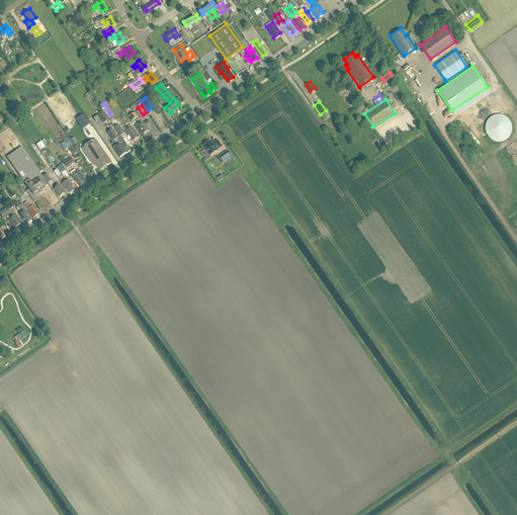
[(138,114),(140,113),(138,111),(137,112),(135,109),(127,114),(131,118),(137,113),(138,114)]
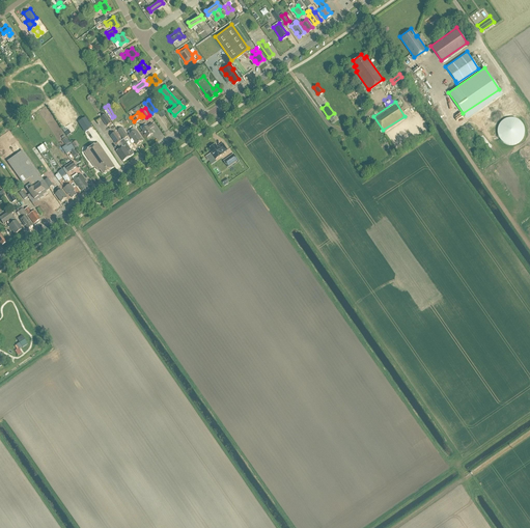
[(105,113),(100,116),(106,124),(111,121),(105,113)]
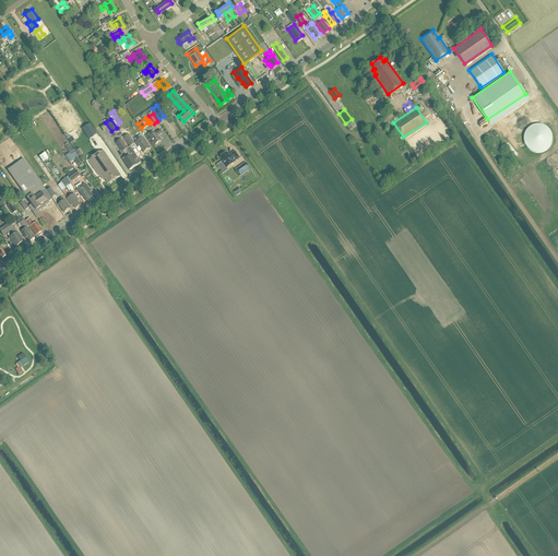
[(88,135),(96,131),(90,121),(83,126),(88,135)]
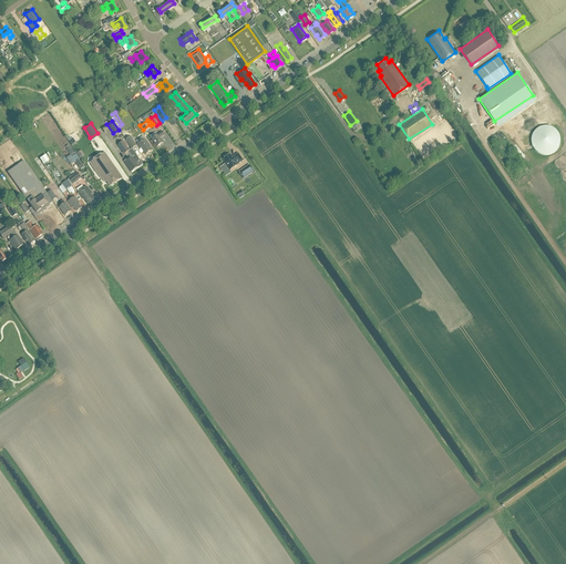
[(162,130),(156,133),(157,133),(151,137),(156,145),(162,141),(158,136),(164,133),(162,130)]
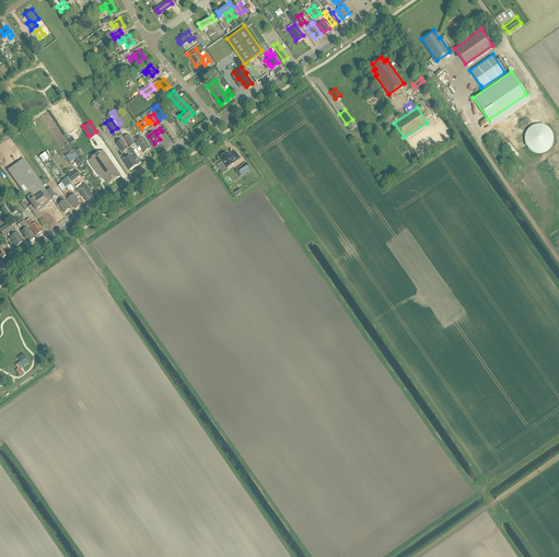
[(123,135),(129,144),(135,141),(128,131),(123,135)]
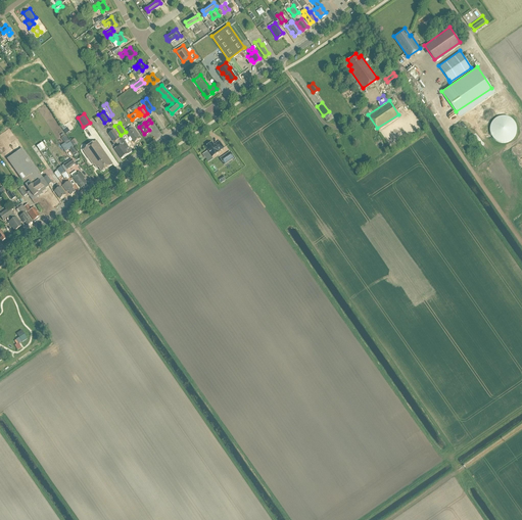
[(139,137),(137,134),(138,134),(133,127),(126,132),(129,135),(134,141),(139,137)]
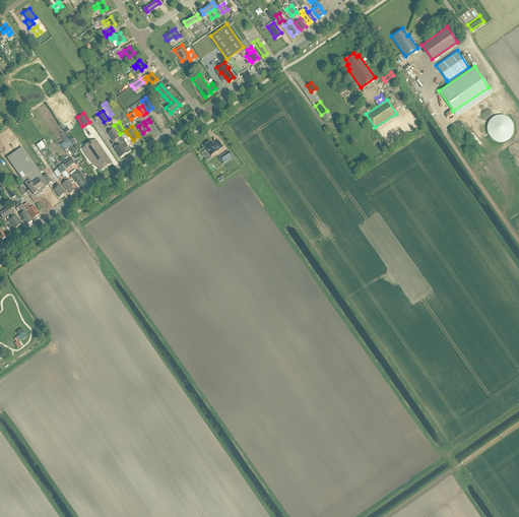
[(113,139),(116,137),(119,141),(113,146),(120,156),(130,149),(125,141),(123,139),(120,134),(118,136),(112,128),(108,131),(113,139)]
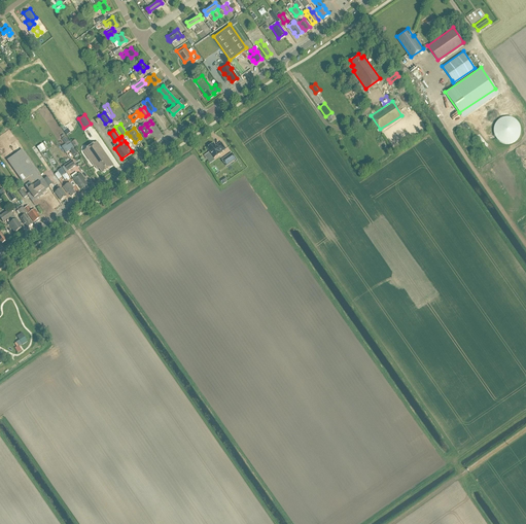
[(26,187),(32,196),(37,193),(36,190),(43,186),(38,179),(42,177),(42,176),(41,177),(21,147),(14,138),(10,141),(16,150),(5,158),(27,187),(26,187)]
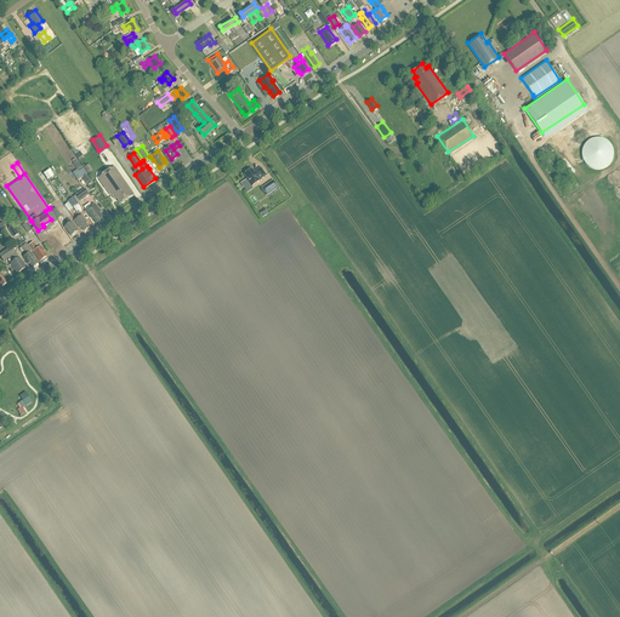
[(111,193),(114,198),(117,196),(120,201),(134,193),(114,165),(97,176),(109,193),(111,193)]
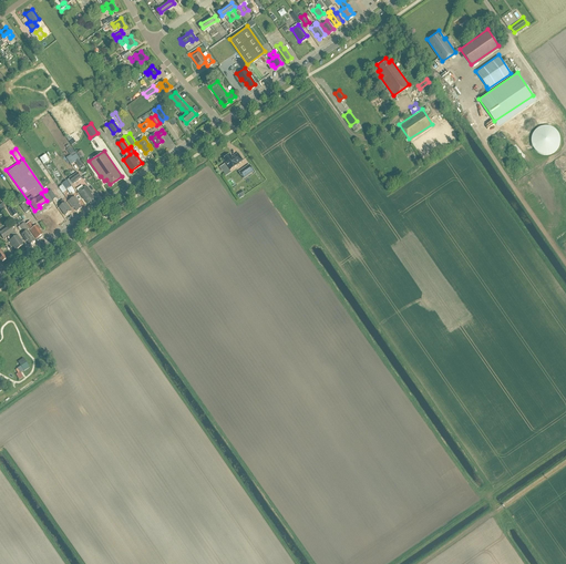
[(74,160),(80,166),(83,164),(75,152),(71,154),(74,160)]
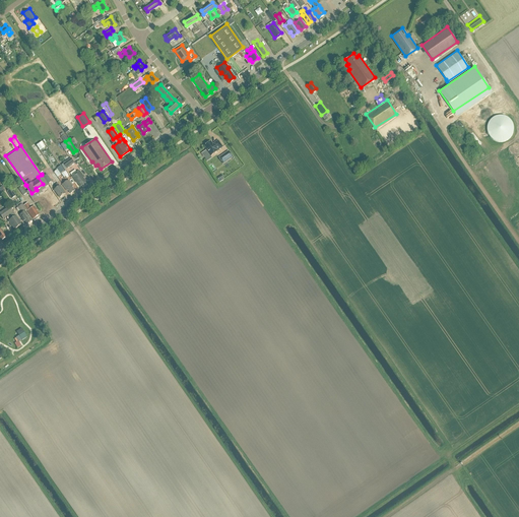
[(205,148),(200,151),(203,155),(208,151),(209,154),(216,149),(216,148),(221,145),(217,139),(213,141),(213,142),(212,143),(210,140),(208,141),(207,141),(205,142),(205,143),(204,144),(206,147),(205,147),(205,148)]
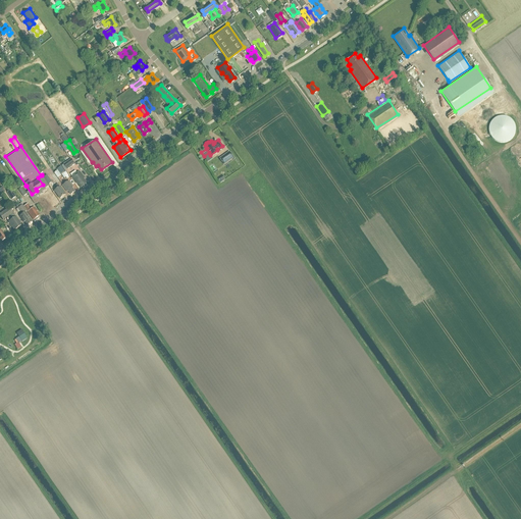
[(219,156),(222,162),(232,155),(228,150),(219,156)]
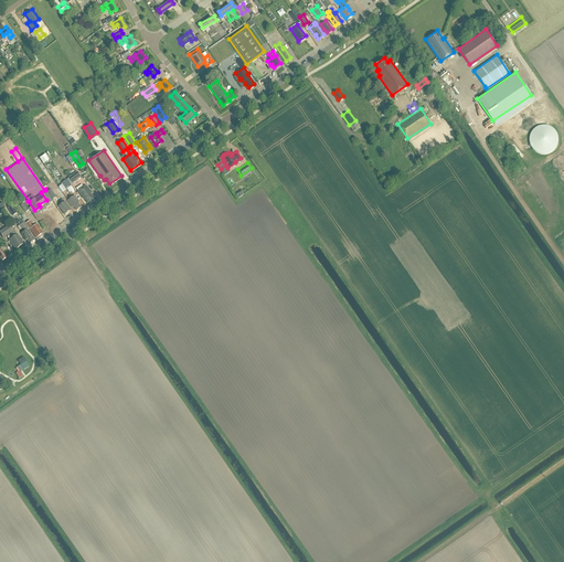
[(77,169),(68,175),(73,181),(81,175),(77,169)]
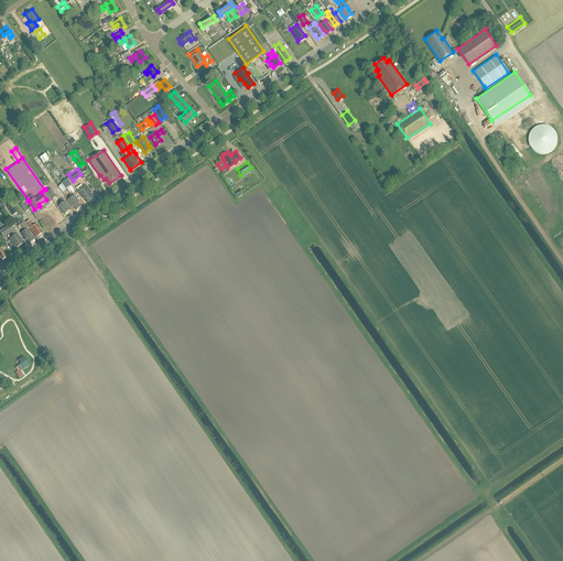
[(80,186),(77,190),(82,196),(83,196),(86,201),(89,198),(94,196),(89,191),(90,191),(85,183),(80,186)]
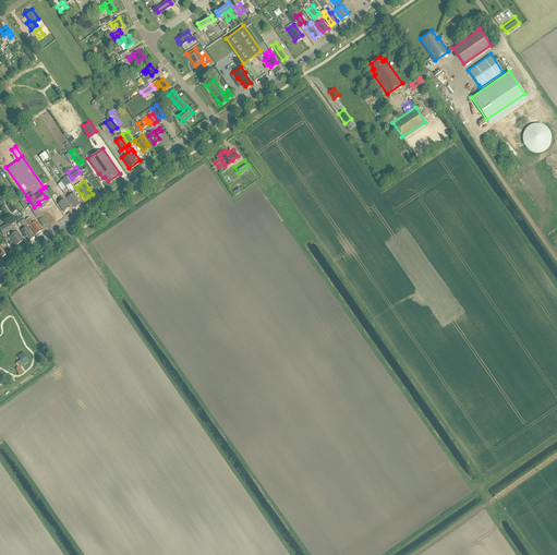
[(49,185),(45,189),(50,196),(55,194),(49,185)]
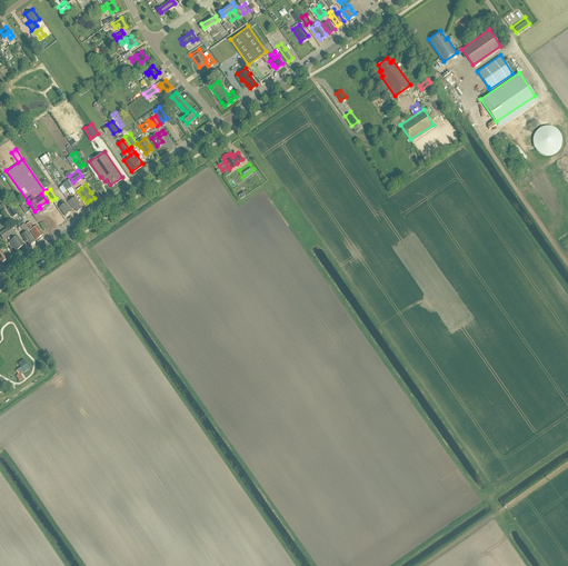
[(72,207),(73,206),(76,210),(81,207),(77,201),(78,201),(75,196),(68,200),(72,207)]
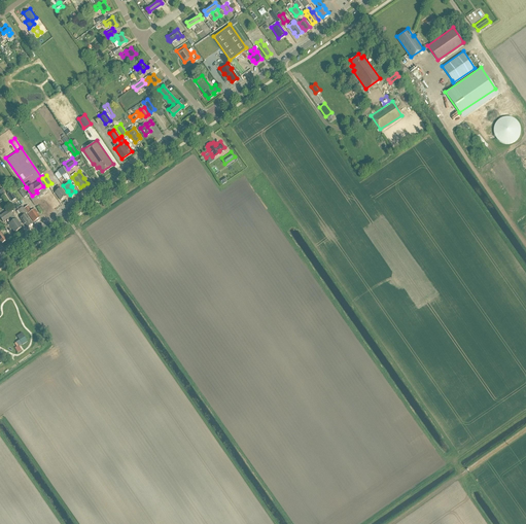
[(57,189),(55,190),(60,199),(66,195),(60,186),(60,187),(58,184),(55,186),(57,189)]
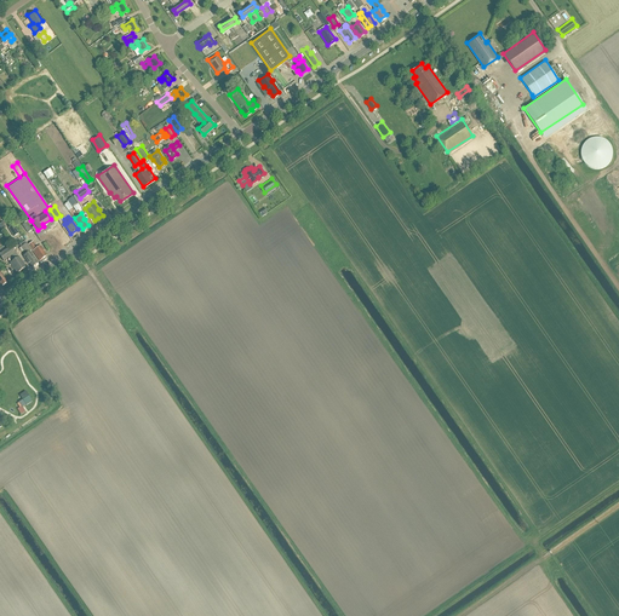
[(21,222),(27,230),(32,226),(26,218),(21,222)]
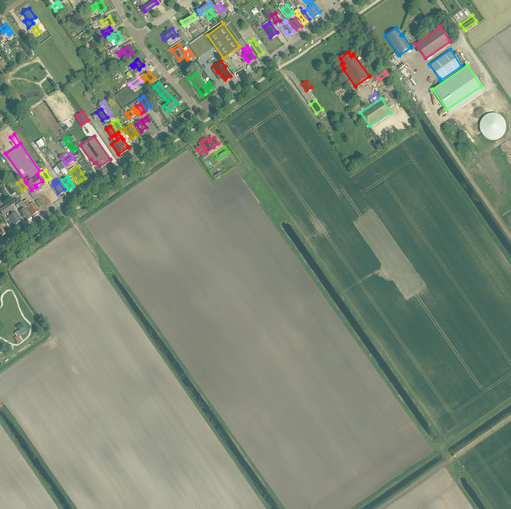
[(5,187),(10,194),(15,191),(10,184),(5,187)]
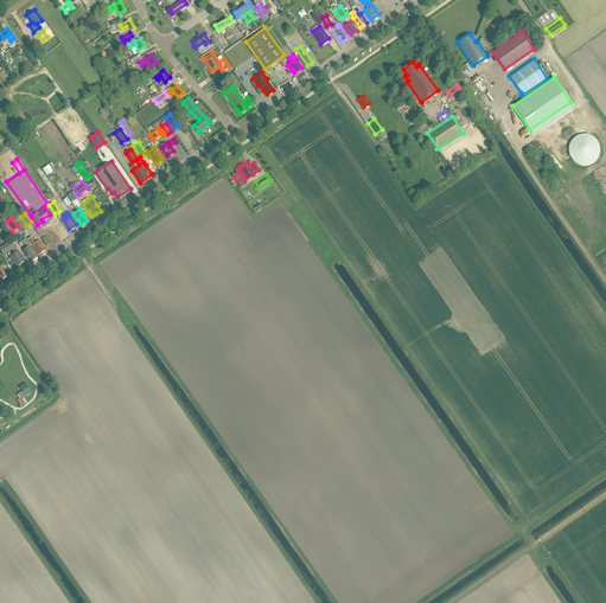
[(36,241),(31,235),(26,238),(37,252),(38,251),(39,251),(44,249),(40,244),(42,243),(39,238),(36,241)]
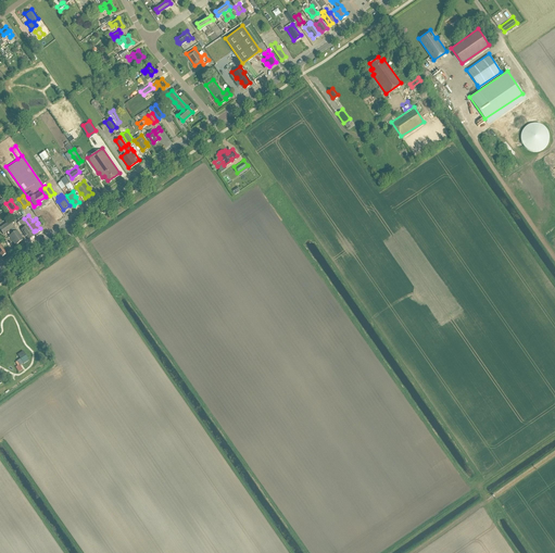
[(20,228),(24,235),(25,234),(27,238),(33,235),(26,224),(27,223),(23,216),(19,220),(23,226),(20,228)]
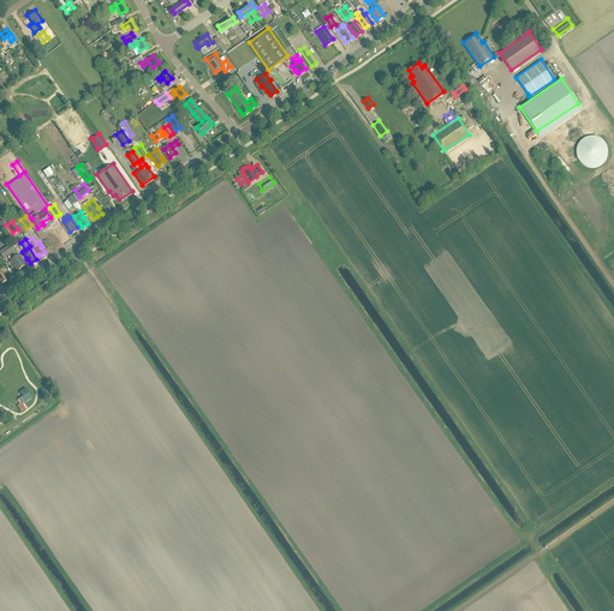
[(0,252),(3,256),(6,253),(10,258),(9,258),(16,268),(24,263),(13,247),(10,243),(0,247),(0,252)]
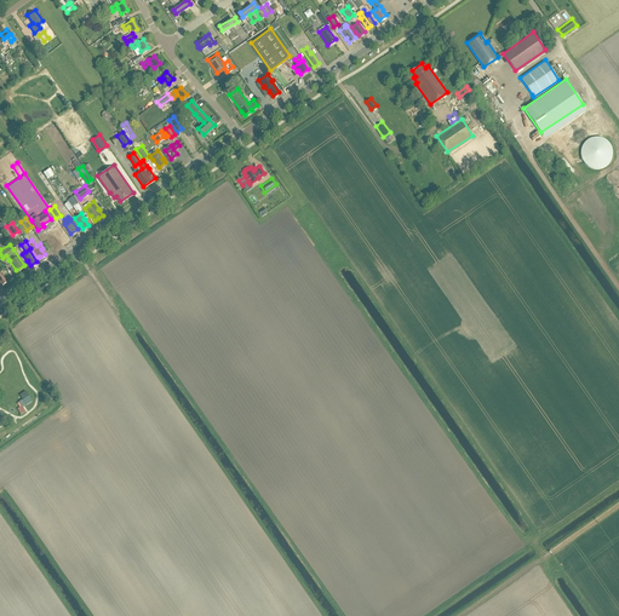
[(609,260),(618,254),(618,251),(608,258),(609,260)]
